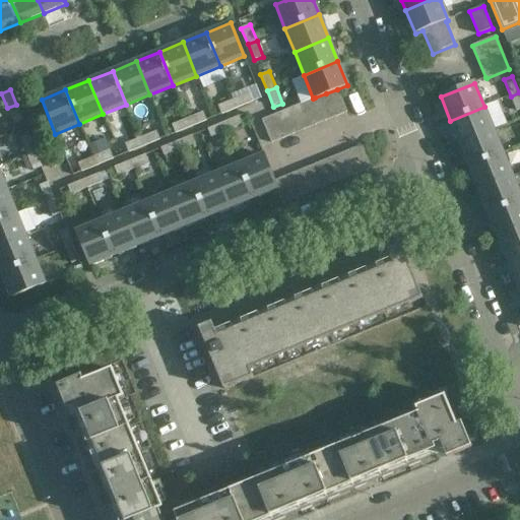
[(337,89),(326,93),(335,117),(346,113),(337,89)]
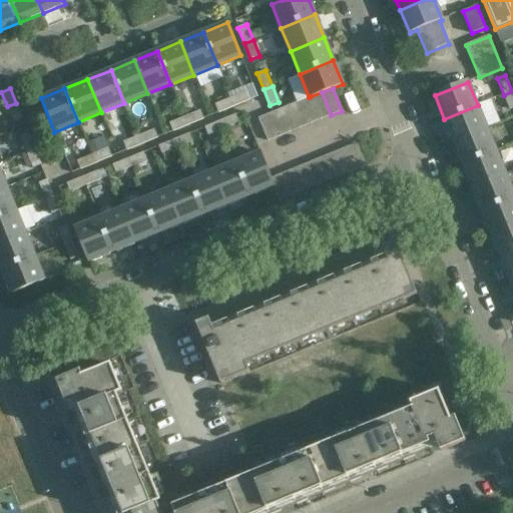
[(510,109),(512,107),(512,94),(512,91),(504,95),(510,109)]
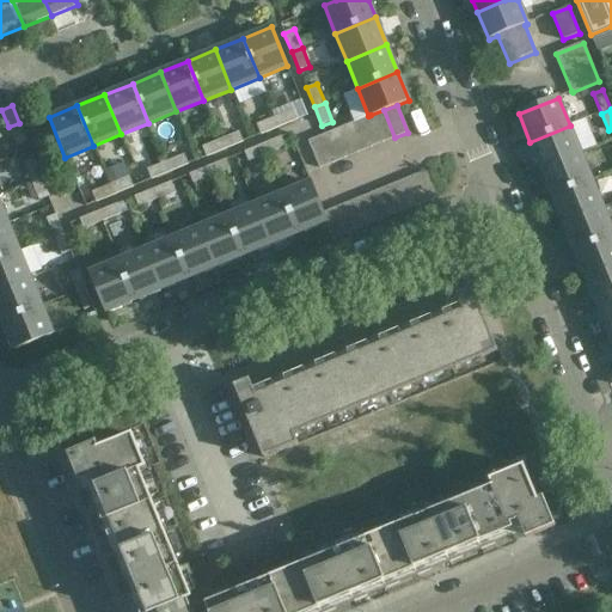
[(280,128),(299,121),(294,110),(275,117),(280,128)]
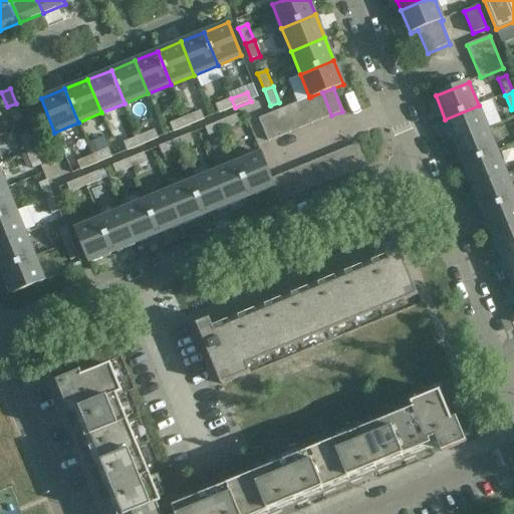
[(322,92),(311,96),(320,120),(331,115),(322,92)]
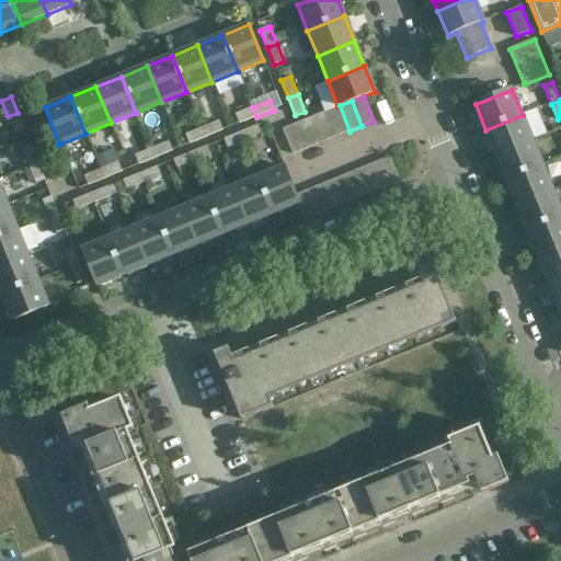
[(338,106),(328,111),(339,136),(350,132),(340,105),(338,106)]
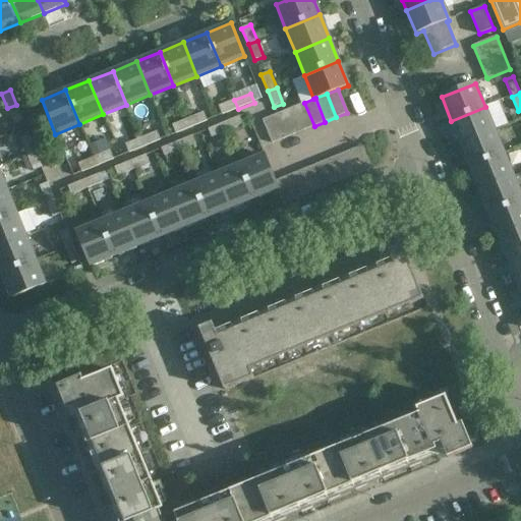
[(238,109),(234,100),(218,107),(222,115),(238,109)]
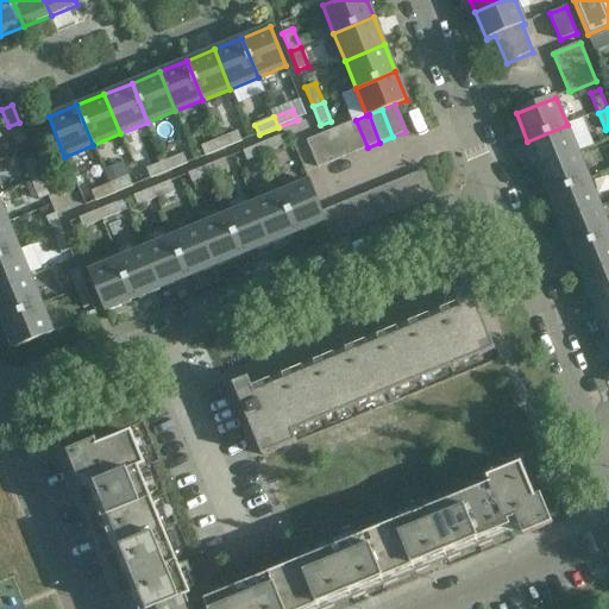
[(356,120),(344,125),(355,152),(368,148),(356,120)]
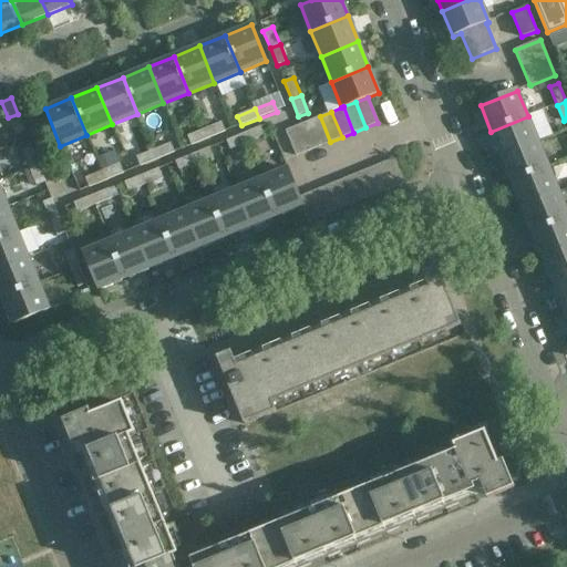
[(16,135),(24,132),(18,114),(8,117),(16,135)]
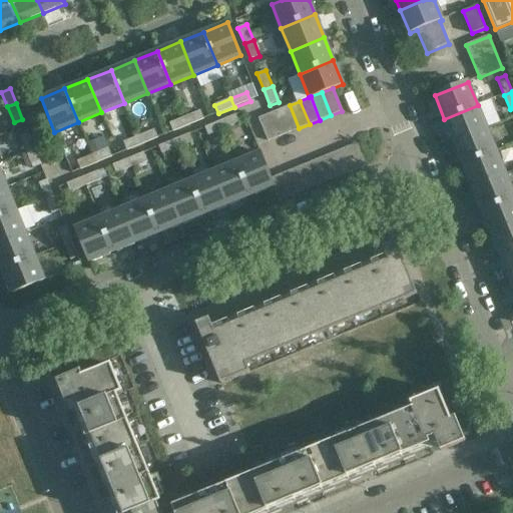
[(290,105),(279,109),(289,133),(299,128),(290,105)]
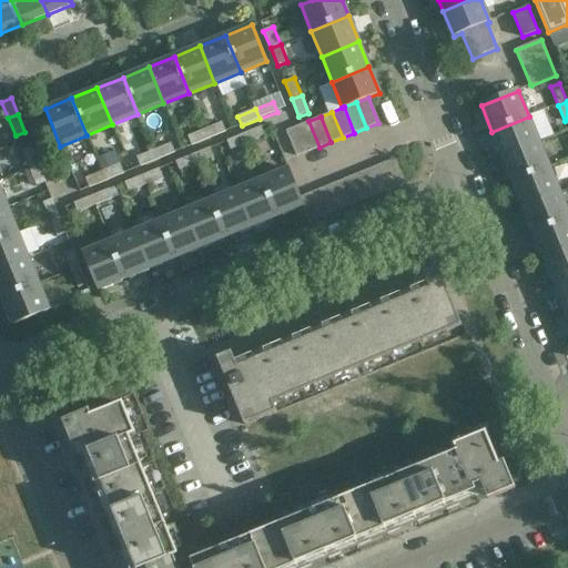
[(529,117),(492,132),(503,158),(539,142),(529,117)]
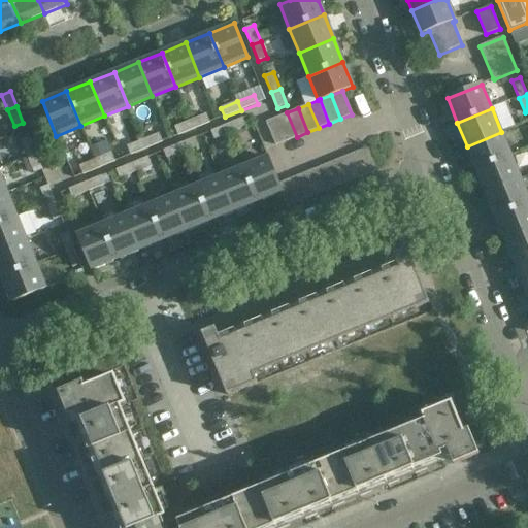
[(281,116),(275,118),(286,141),(297,137),(287,112),(281,116)]
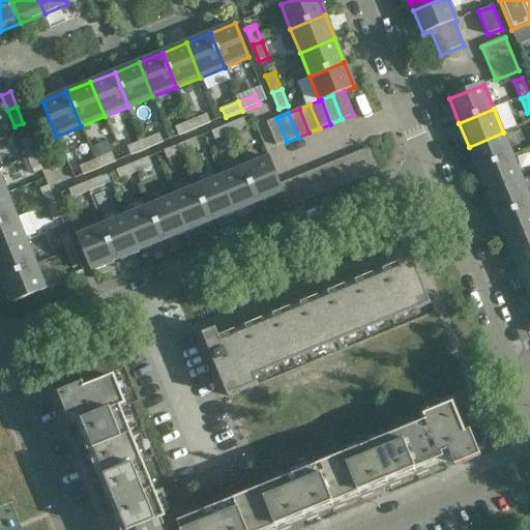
[(194,130),(211,123),(207,114),(190,121),(194,130)]
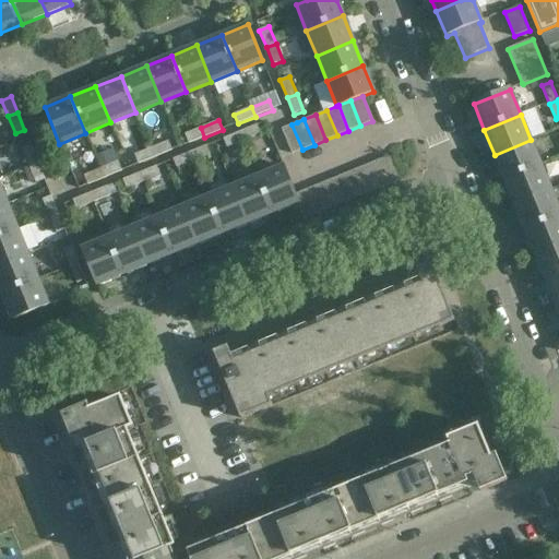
[(292,125),(281,129),(290,154),(302,150),(292,125)]
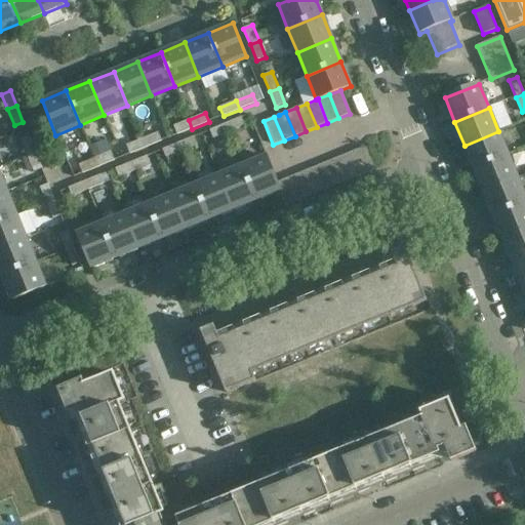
[(245,126),(241,118),(225,125),(228,133),(245,126)]
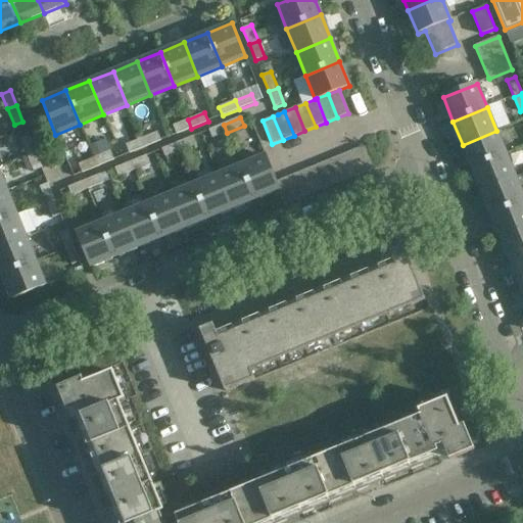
[(191,129),(188,120),(173,126),(176,135),(191,129)]
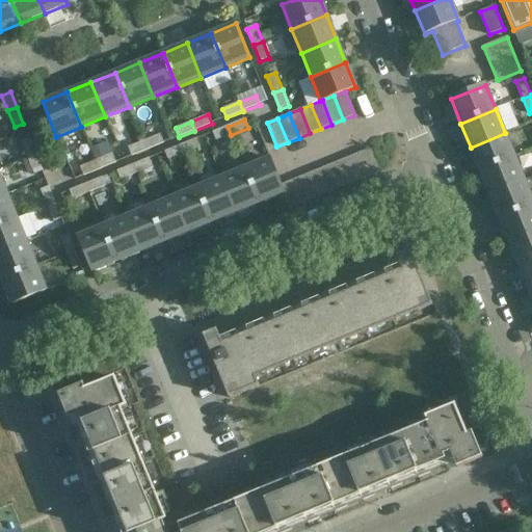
[(231,135),(228,127),(212,132),(216,141),(231,135)]
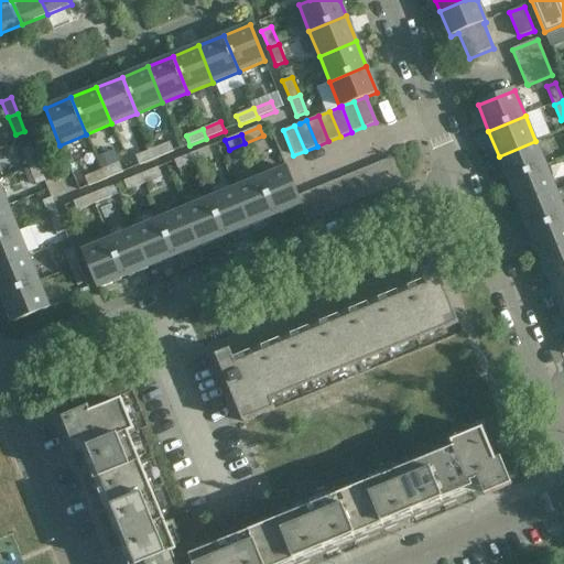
[(535,141),(499,156),(509,182),(546,166),(535,141)]
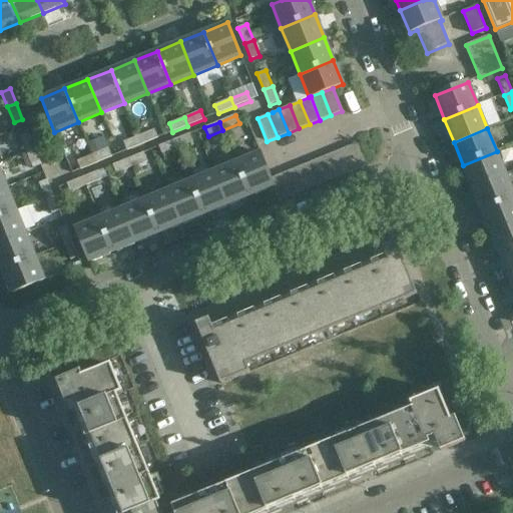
[(158,138),(154,129),(138,136),(141,145),(158,138)]
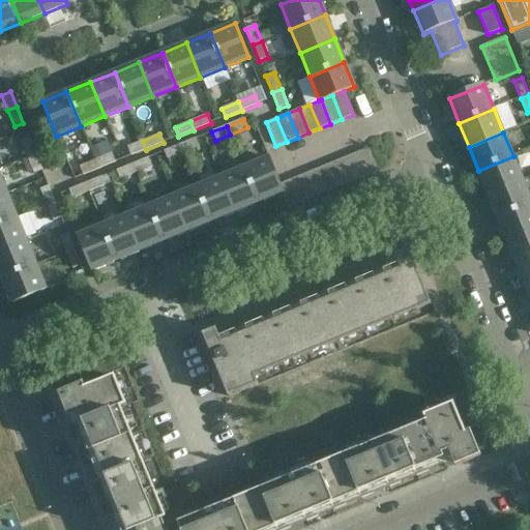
[(200,147),(196,138),(179,145),(182,154),(200,147)]
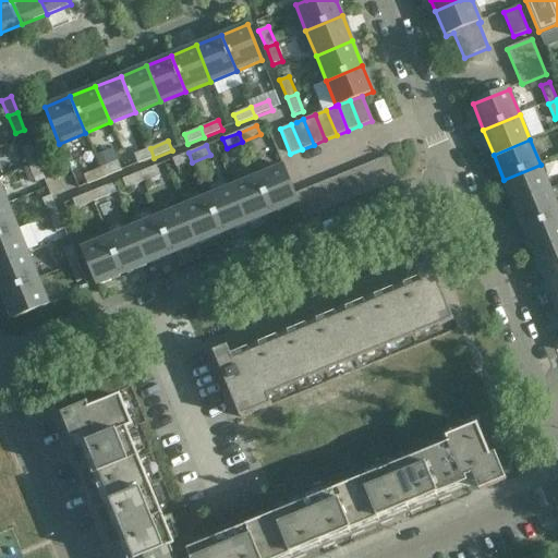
[(28,166),(37,162),(31,146),(22,149),(28,166)]
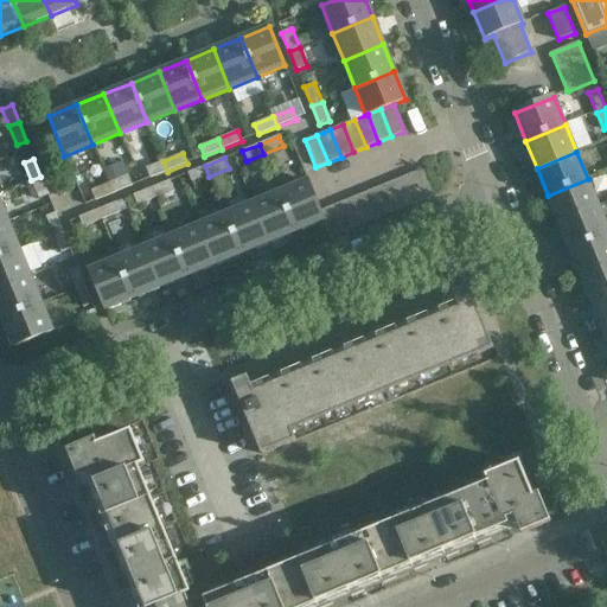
[(167,172),(164,161),(146,168),(151,179),(167,172)]
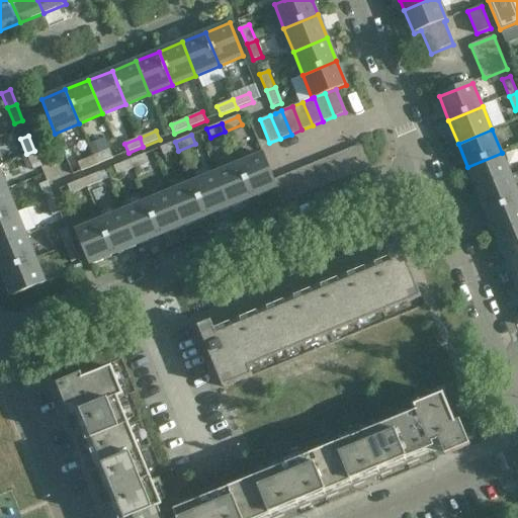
[(178,151),(175,142),(160,148),(164,157),(178,151)]
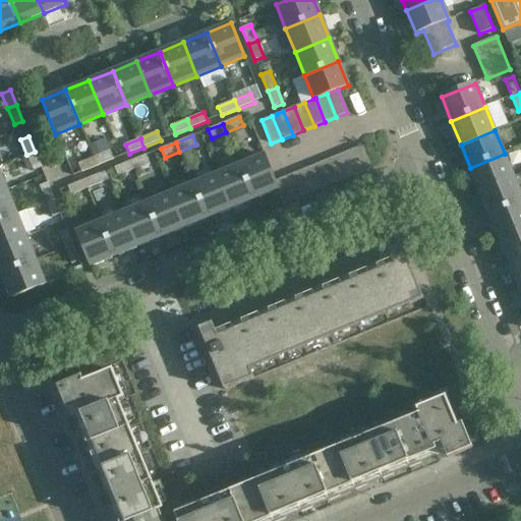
[(360,147),(350,152),(359,174),(369,170),(360,147)]
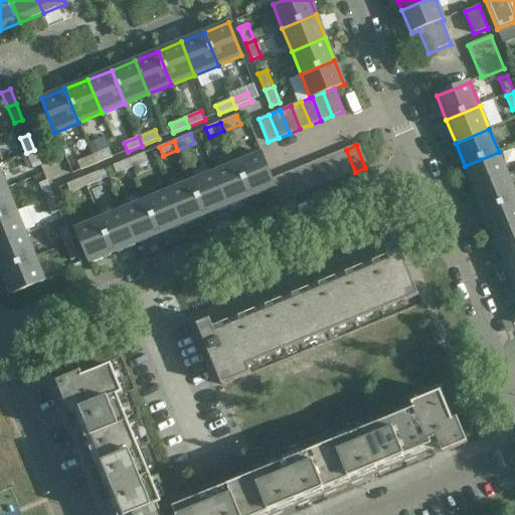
[(96,165),(113,158),(109,149),(93,156),(96,165)]
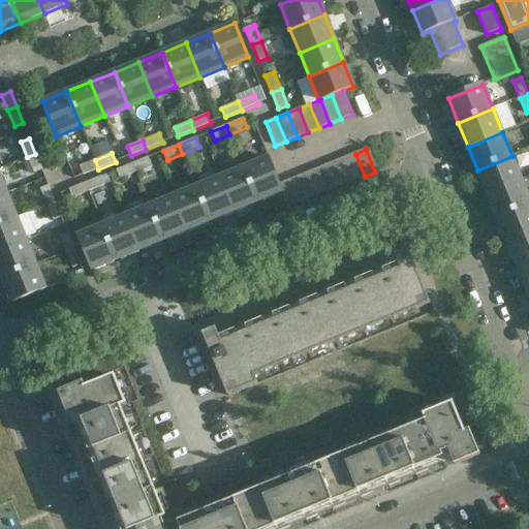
[(33,174),(42,170),(35,154),(27,157),(33,174)]
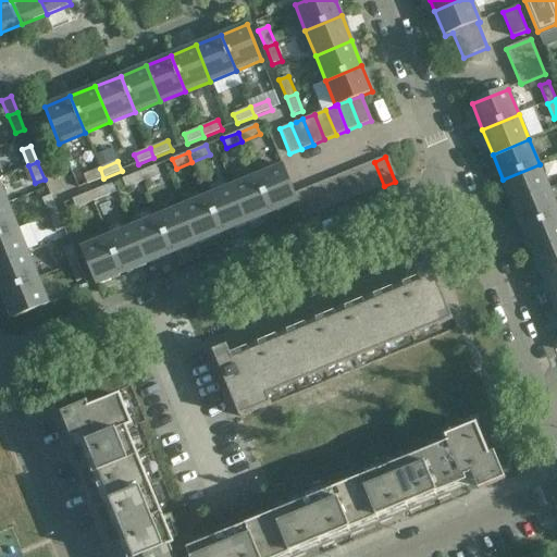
[(374,162),(362,166),(372,190),(384,186),(374,162)]
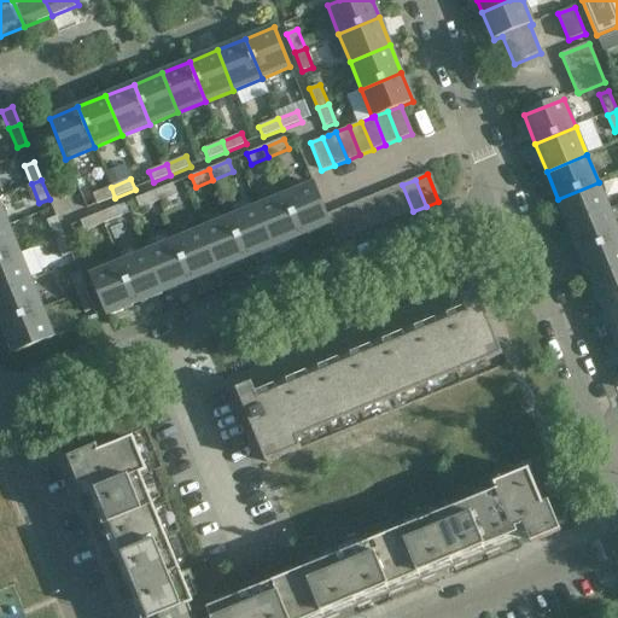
[(599,182),(558,199),(569,227),(610,210),(599,182)]
